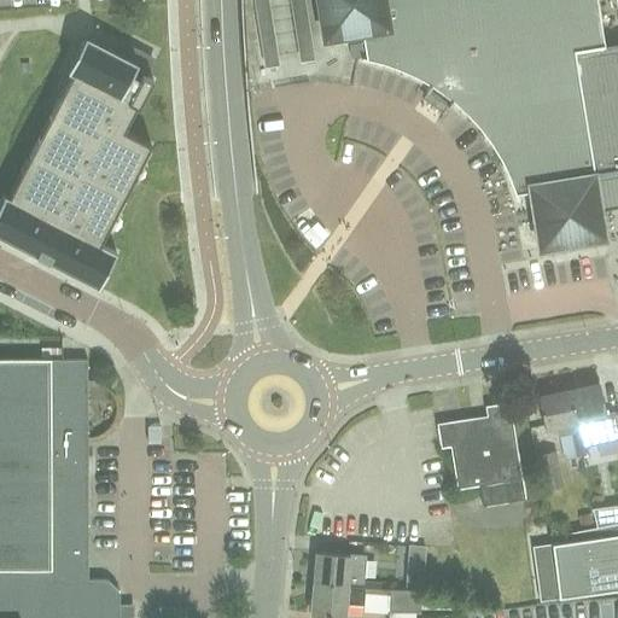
[(263,0),(268,53),(283,52),(279,0),(263,0)]
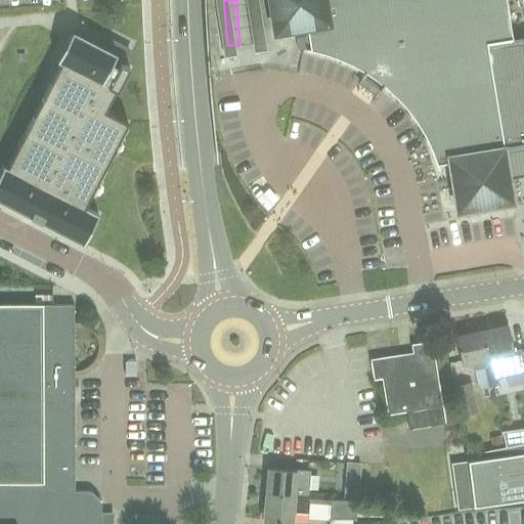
[(277,54),(273,31),(267,0),(257,0),(267,56),(277,54)]
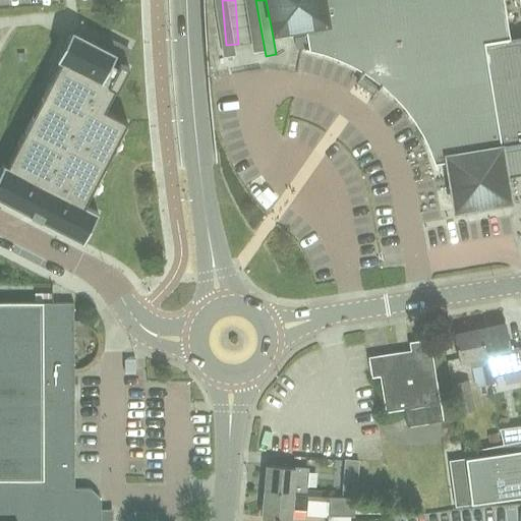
[(509,38),(503,0),(269,0),(274,33),(301,29),(305,49),(307,49),(312,50),(317,51),(323,53),(328,54),(332,56),(337,58),(342,60),(346,62),(351,64),(355,66),(360,69),(364,71),(361,76),(357,82),(373,94),(378,89),(382,83),(382,84),(386,88),(390,92),(394,95),(397,99),(401,103),(404,107),(407,111),(411,115),(414,119),(416,123),(419,128),(422,132),(424,136),(426,141),(428,147),(430,152),(432,156),(435,161),(447,161),(455,210),(511,200),(507,177),(520,174),(520,35),(518,36),(509,38)]
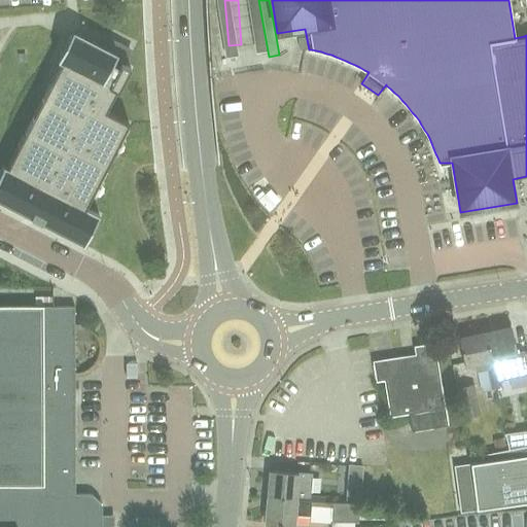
[(0,180),(0,203),(82,246),(83,245),(92,229),(84,224),(90,215),(97,219),(98,216),(84,209),(92,196),(84,192),(91,181),(97,184),(113,153),(107,150),(113,139),(119,142),(129,125),(105,112),(115,92),(117,93),(131,69),(123,65),(130,51),(116,44),(112,51),(72,32),(57,62),(61,64),(45,94),(41,101),(43,102),(43,100),(49,103),(40,121),(33,117),(16,150),(24,154),(14,172),(8,169),(9,168),(7,167),(7,169),(3,167),(2,169),(9,173),(4,182),(0,180)]
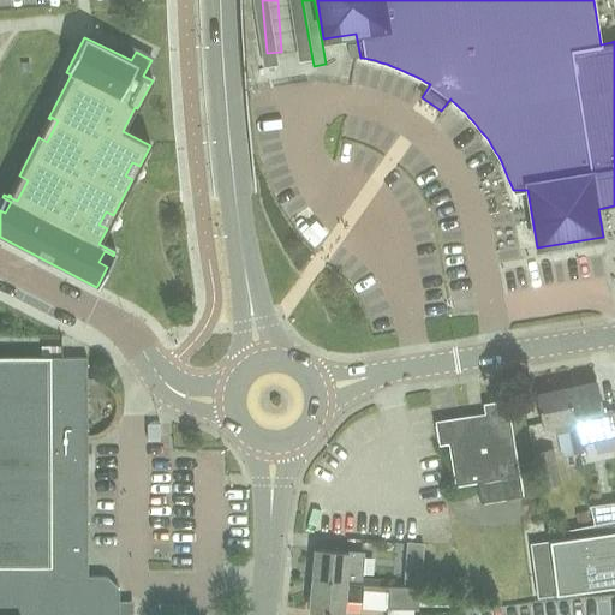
[(88,577),(85,356),(51,357),(0,356),(0,614),(126,614),(126,602),(120,602),(119,602),(119,590),(106,577),(88,577)]
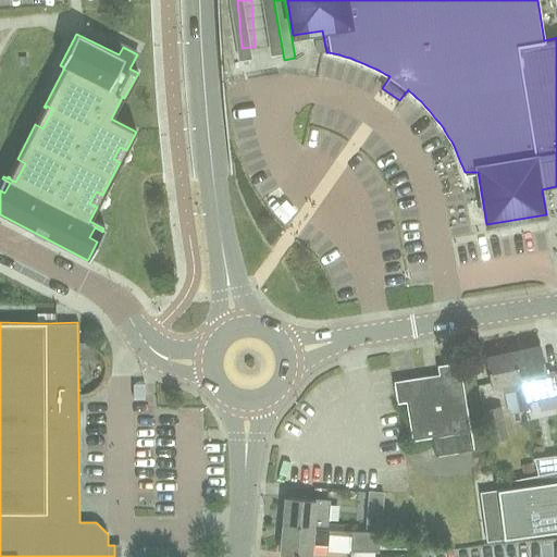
[(517,397),(528,394),(527,387),(537,385),(535,376),(546,374),(541,346),(514,353),(521,388),(516,390),(517,397)]
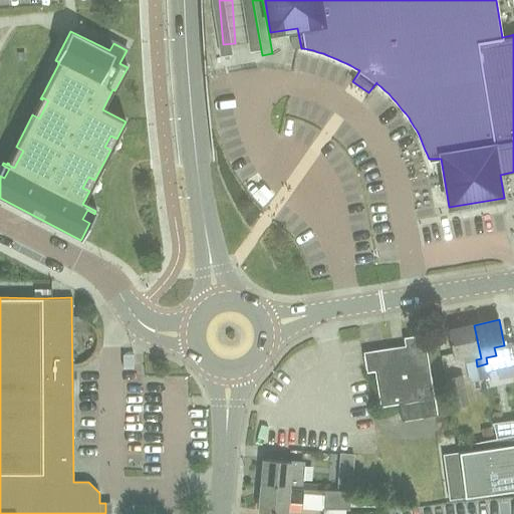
[(481,358),(474,325),(449,330),(454,356),(464,354),(466,361),(476,359),(481,358)]
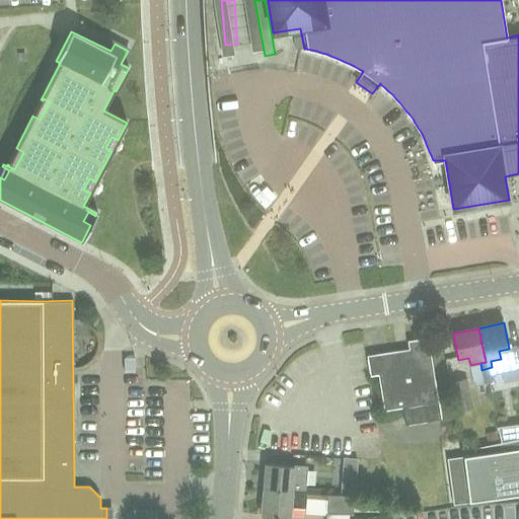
[(441,418),(429,337),(409,340),(410,348),(368,355),(371,374),(379,373),(384,410),(402,406),(405,423),(441,418)]
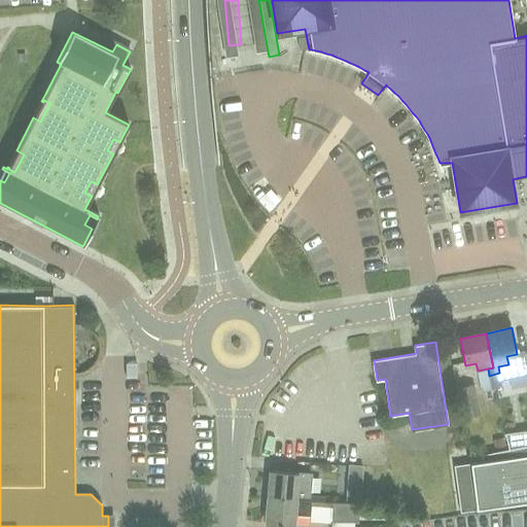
[(134,364),(126,364),(126,378),(137,378),(137,364),(134,364)]
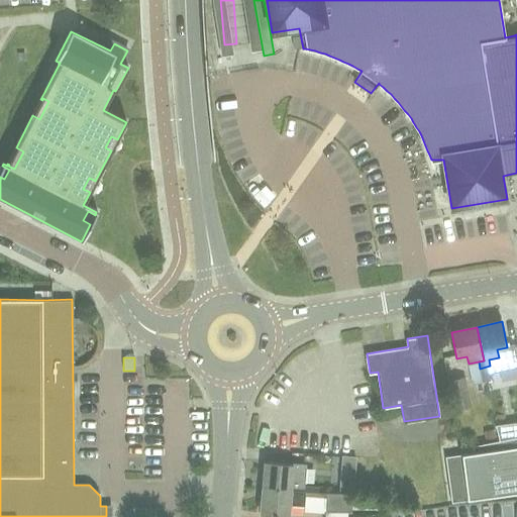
[(483,382),(493,380),(490,366),(480,369),(483,382)]
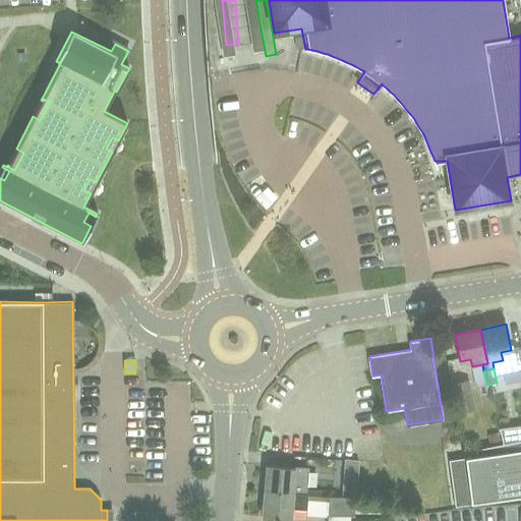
[(458,414),(475,410),(469,380),(452,384),(458,414)]
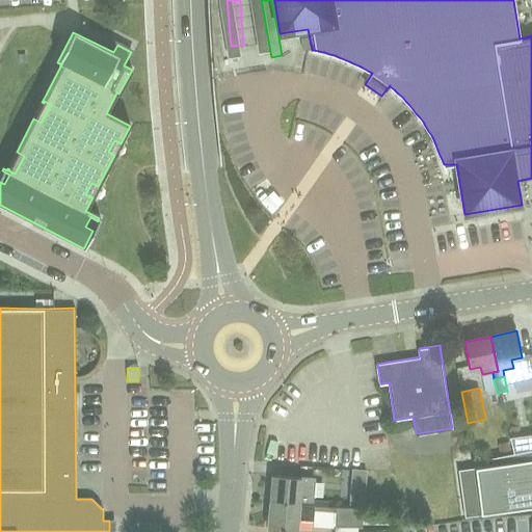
[(500,454),(511,452),(509,444),(498,446),(500,454)]
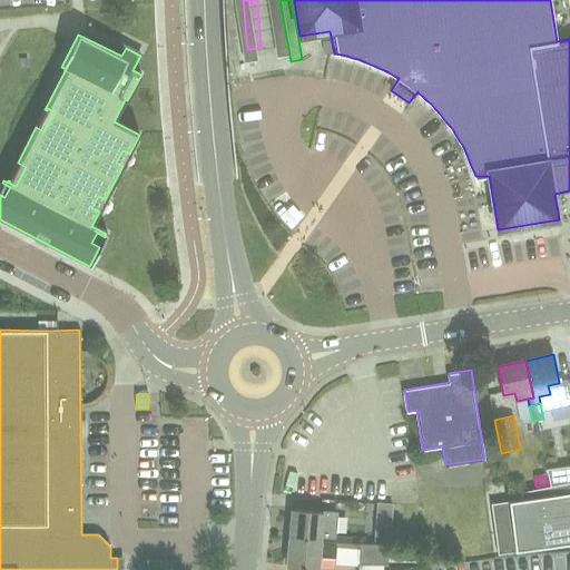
[(494,501),(499,554),(569,543),(569,483),(534,491),(536,497),(494,501)]
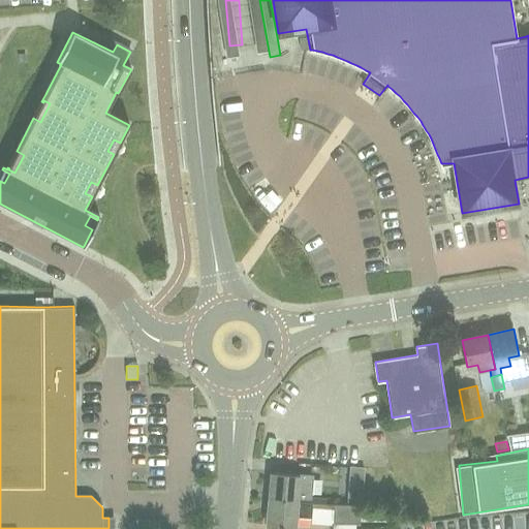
[(361,470),(341,468),(340,476),(360,478),(361,470)]
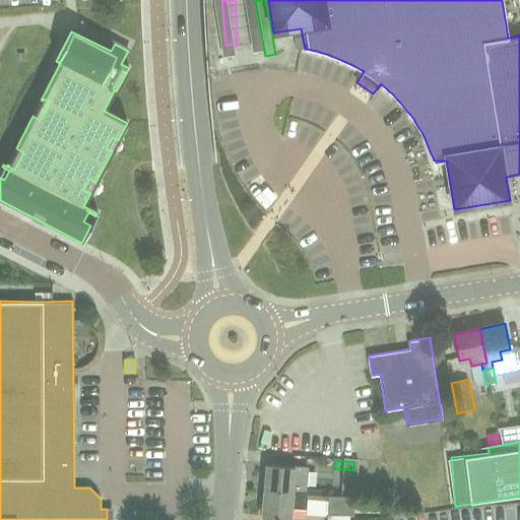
[(268,464),(265,491),(293,494),(291,498),(306,499),(307,489),(309,468),(295,467),(268,464)]
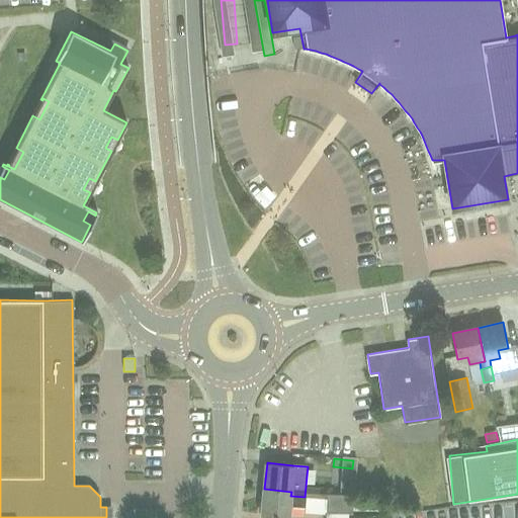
[(319,498),(320,488),(306,487),(305,497),(290,496),(291,492),(264,489),(262,515),(288,517),(289,506),(306,508),(307,497),(319,498)]
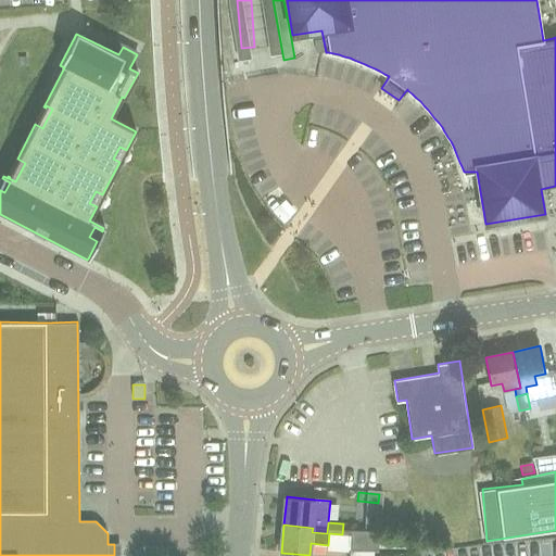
[(378,550),(378,530),(351,530),(350,550),(378,550)]
